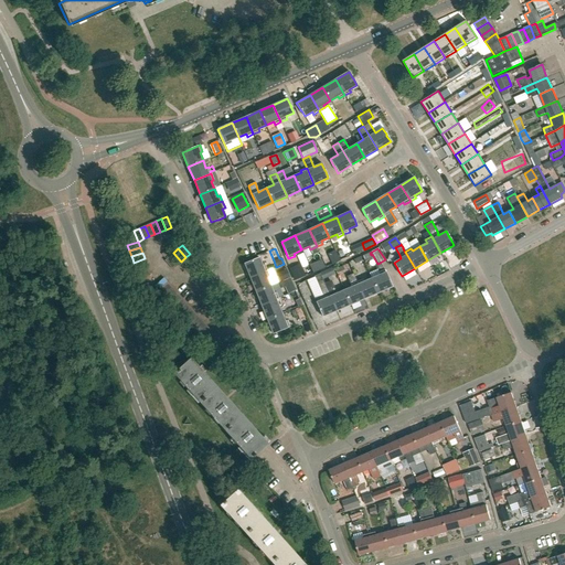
[(177,265),(181,262),(173,253),(169,256),(177,265)]
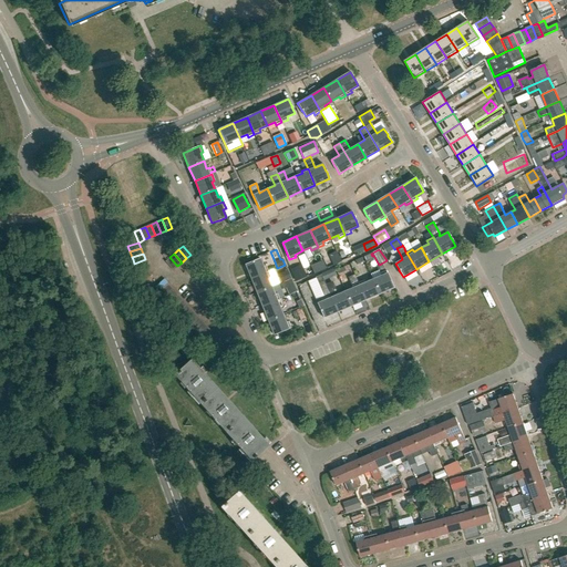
[(338,254),(330,258),(333,266),(341,263),(338,254)]
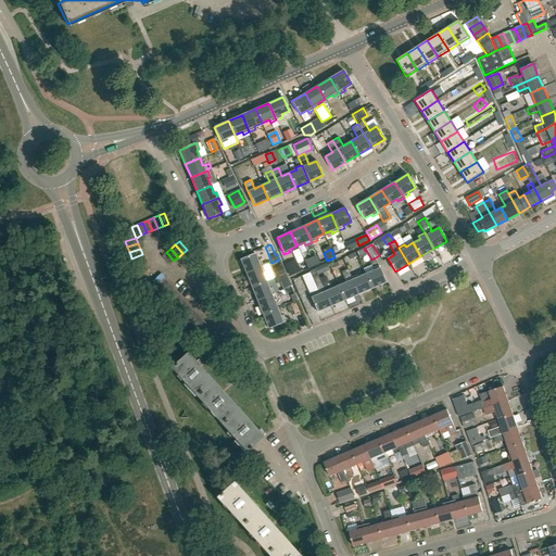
[(169,265),(174,261),(166,252),(162,256),(169,265)]
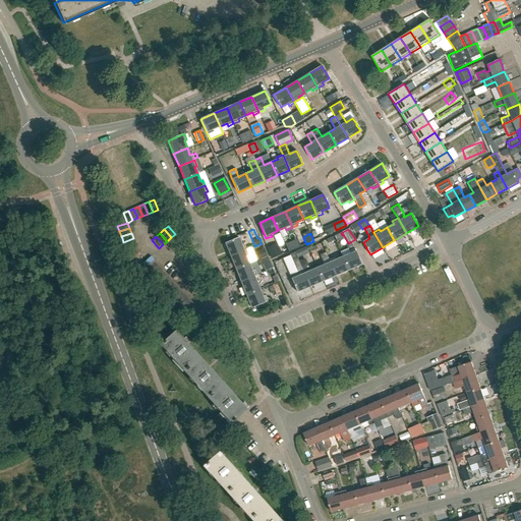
[(230,256),(246,249),(244,244),(241,245),(238,237),(232,240),(231,240),(225,243),(230,256)]
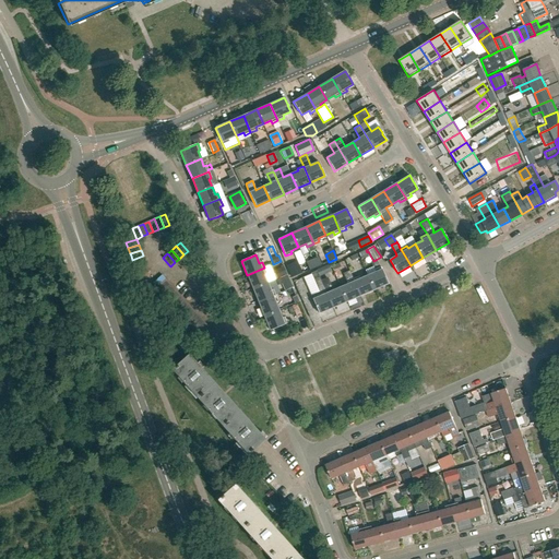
[(132,260),(133,265),(144,261),(143,256),(132,260)]
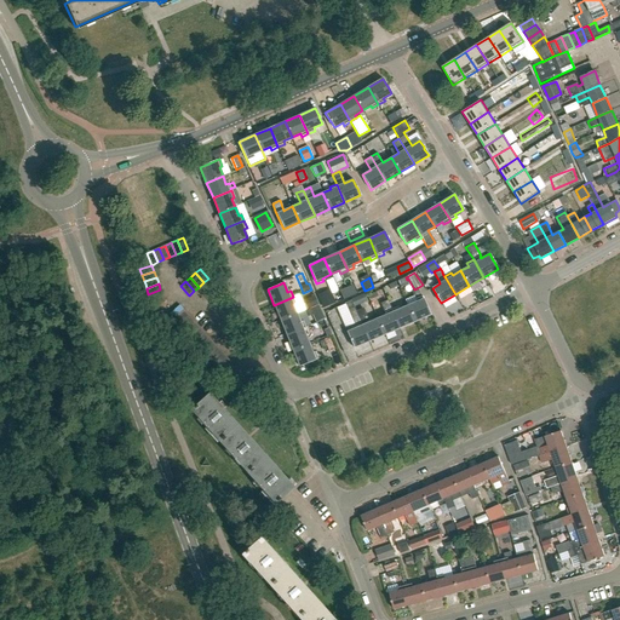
[(355,285),(349,287),(352,297),(359,293),(355,285)]
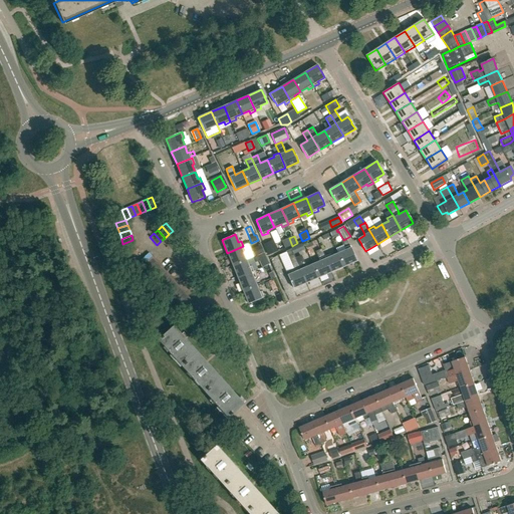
[(337,253),(343,266),(356,261),(349,245),(345,239),(343,240),(340,242),(342,245),(335,249),(337,253)]
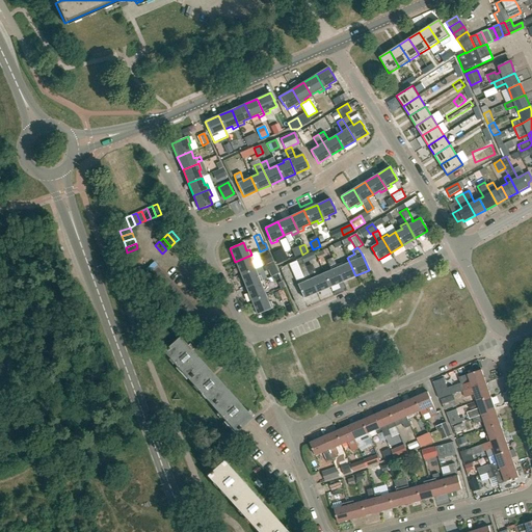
[(127,253),(129,258),(139,254),(137,248),(127,253)]
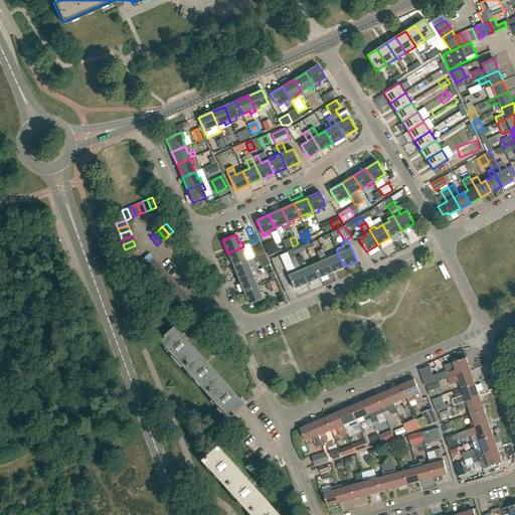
[(269,256),(279,251),(274,240),(264,245),(269,256)]
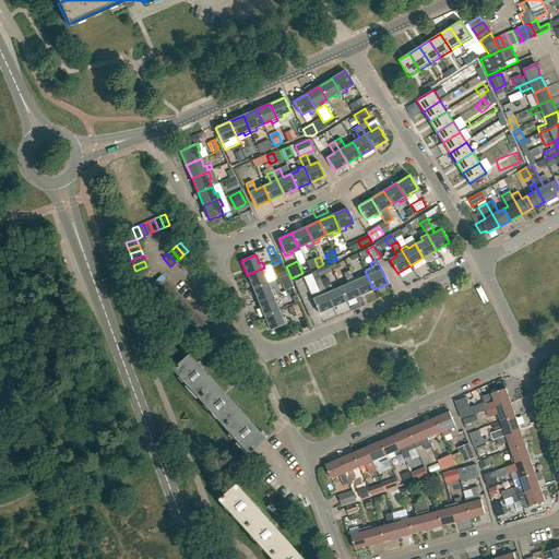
[(247,275),(253,288),(268,283),(275,280),(270,265),(264,268),(247,275)]
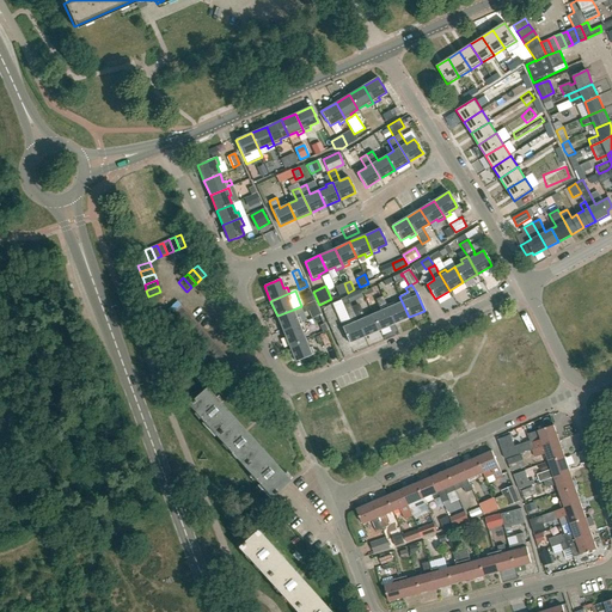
[(163,298),(160,292),(148,297),(151,303),(158,300),(163,298)]
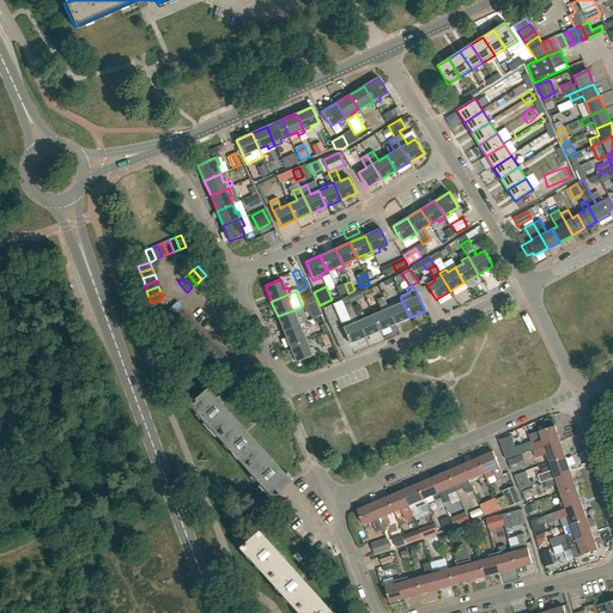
[(315,301),(311,293),(303,297),(307,304),(315,301)]
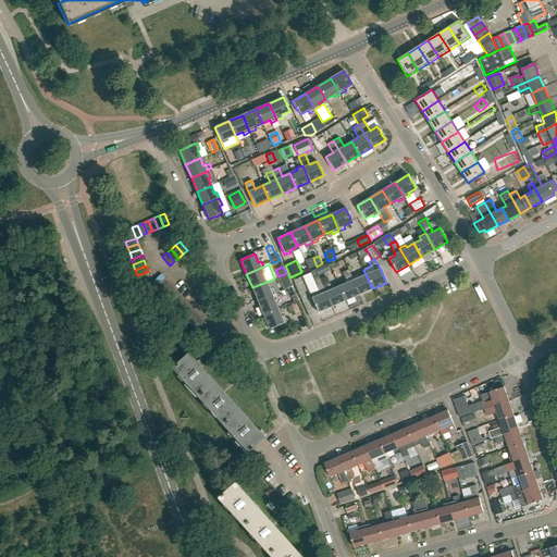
[(309,272),(318,291),(310,294),(314,305),(314,306),(318,312),(332,306),(324,289),(316,270),(309,272)]
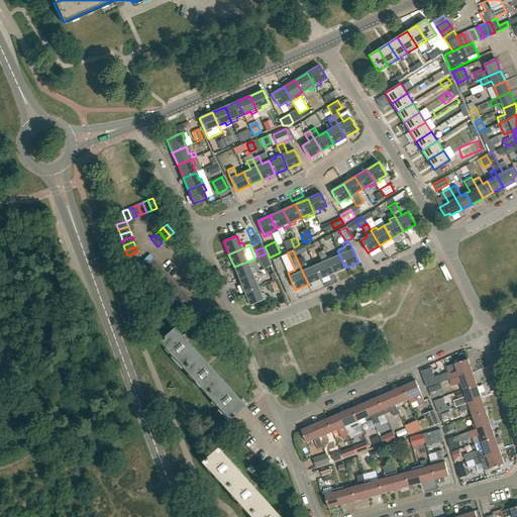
[(333,274),(326,257),(323,250),(317,252),(321,263),(315,266),(320,279),(333,274)]
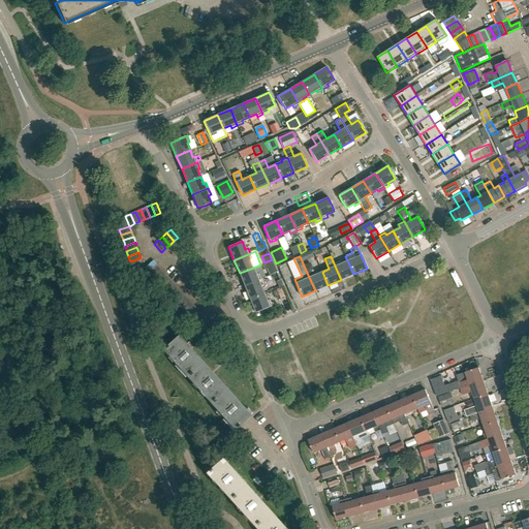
[(165,271),(173,263),(169,260),(162,267),(165,271)]
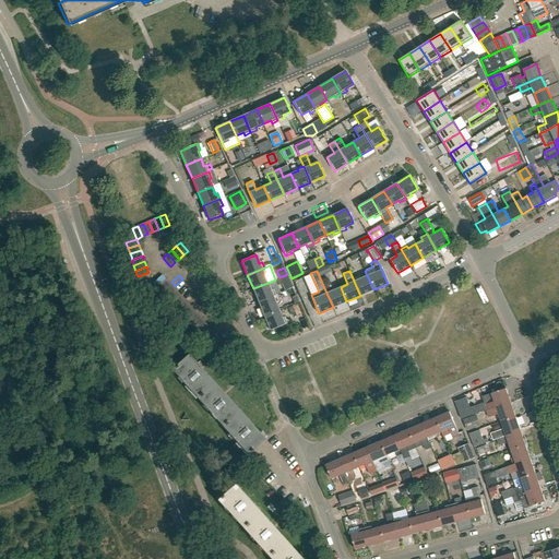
[(280,278),(285,290),(293,288),(286,275),(280,278)]
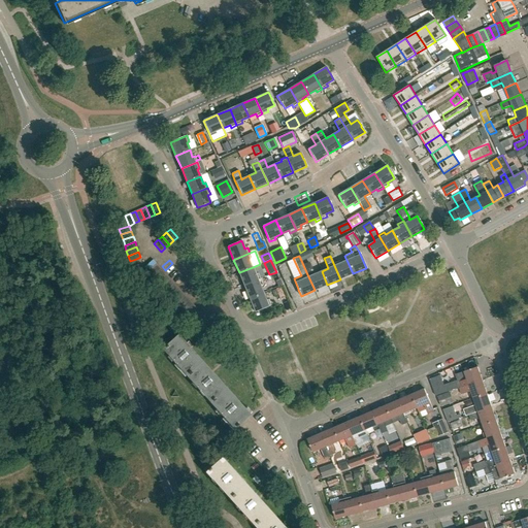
[(340,279),(353,273),(347,260),(340,263),(339,261),(333,263),(340,279)]
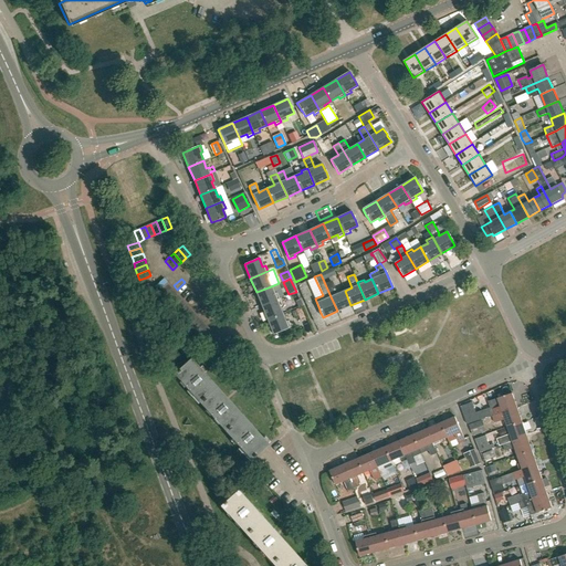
[(159,291),(163,295),(171,287),(168,283),(159,291)]
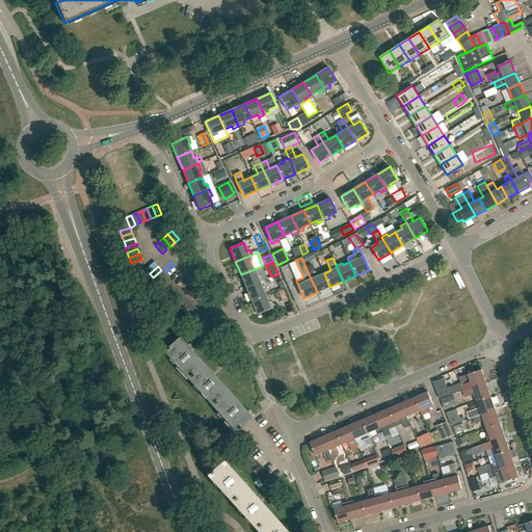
[(262,266),(255,269),(241,274),(246,288),(262,282),(267,280),(262,266)]
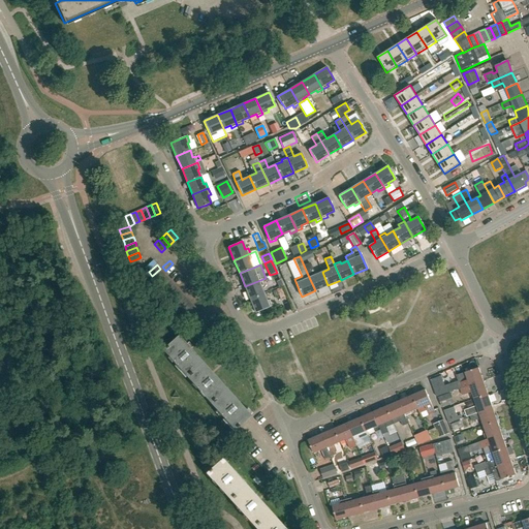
[(135,280),(143,277),(142,274),(138,266),(131,268),(135,280)]
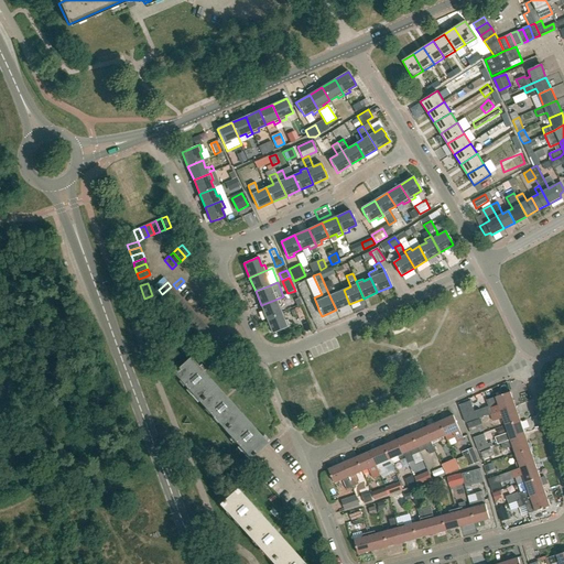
[(162,294),(166,299),(175,291),(171,286),(162,294)]
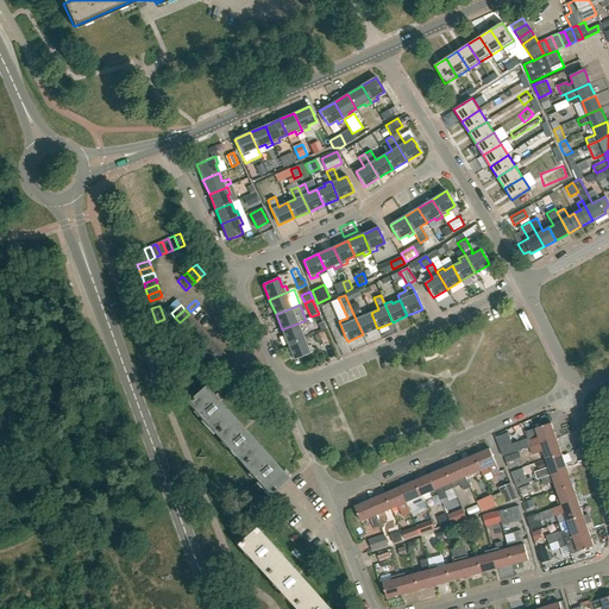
[(363,334),(377,328),(371,313),(363,316),(362,314),(355,316),(363,334)]
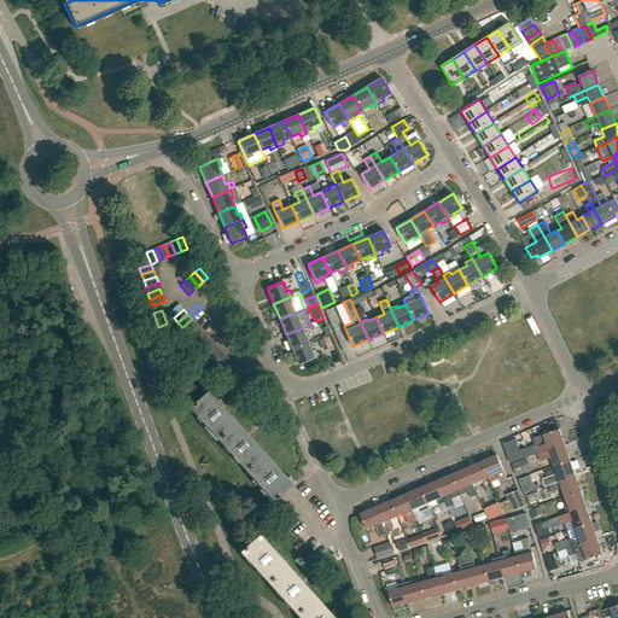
[(182,327),(187,332),(196,324),(192,319),(182,327)]
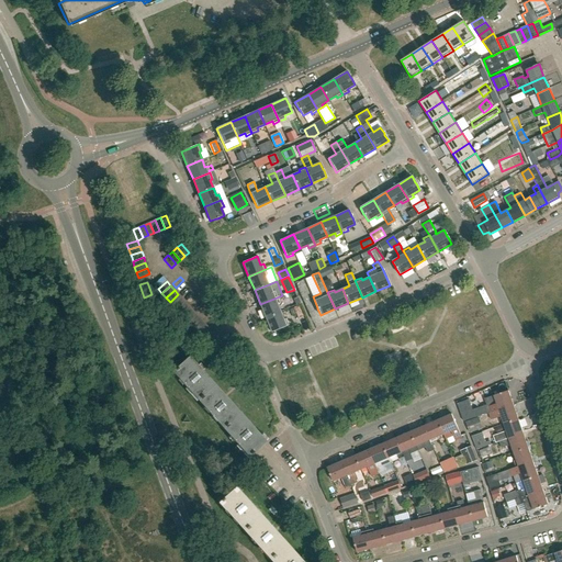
[(170,302),(173,306),(182,299),(178,294),(170,302)]
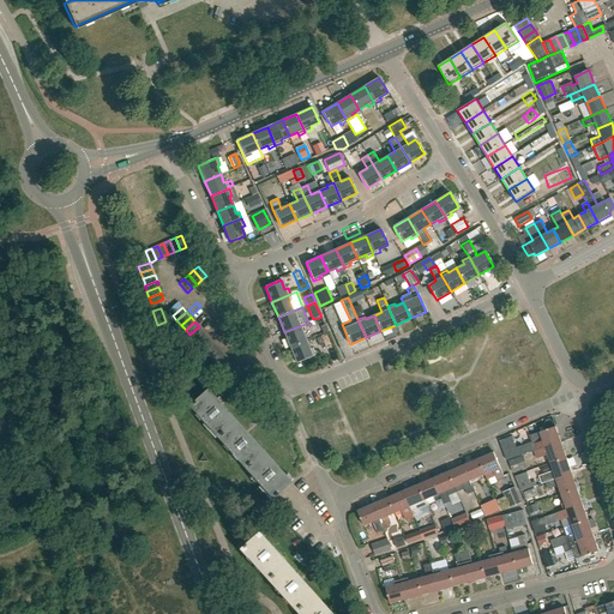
[(290,347),(306,341),(302,332),(305,331),(302,325),(284,332),(290,347)]
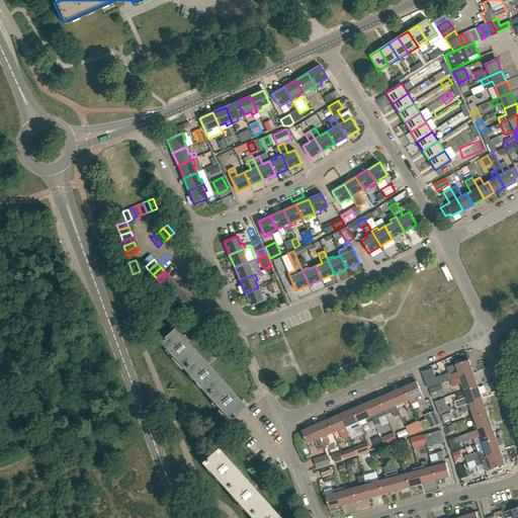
[(160,282),(164,286),(172,279),(168,275),(160,282)]
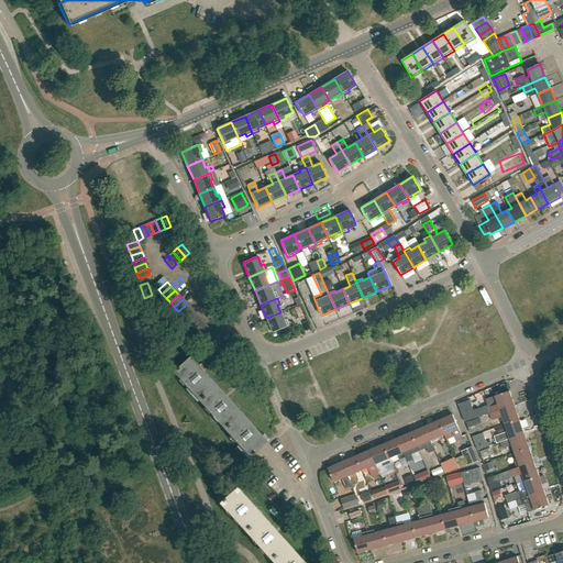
[(190,308),(187,304),(178,311),(181,316),(190,308)]
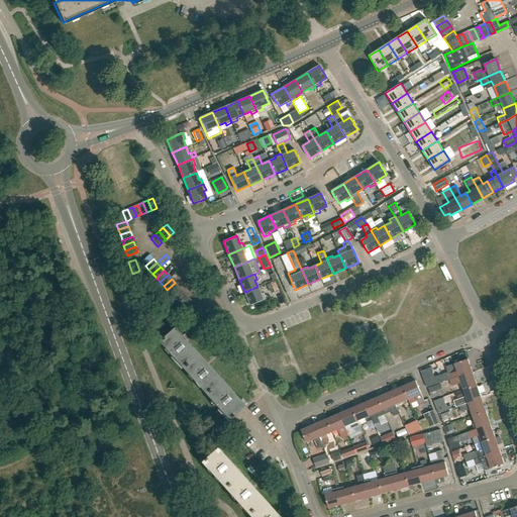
[(279,291),(275,281),(266,285),(268,290),(272,289),(274,293),(279,291)]
